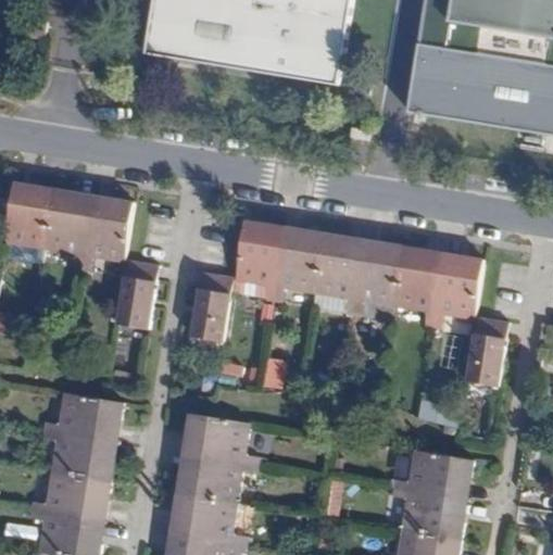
[(152,0),(145,53),(337,84),(350,0),(152,0)]
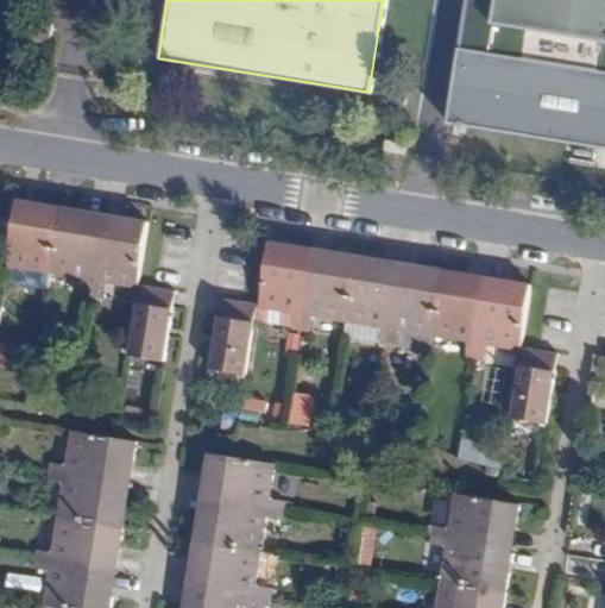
[(464,0),(443,124),(604,150),(604,0),(464,0)]
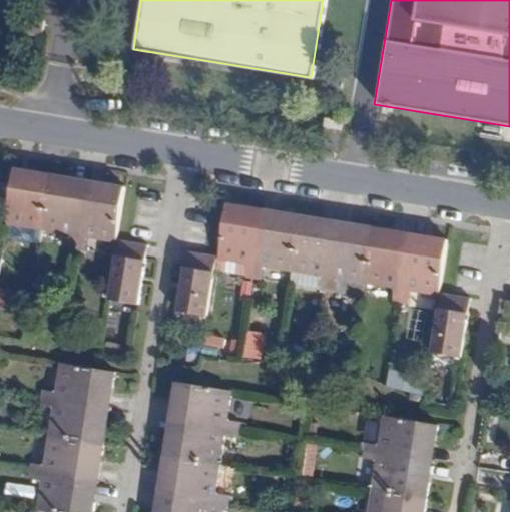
[(340,116),(323,113),(321,125),(338,128),(340,116)]
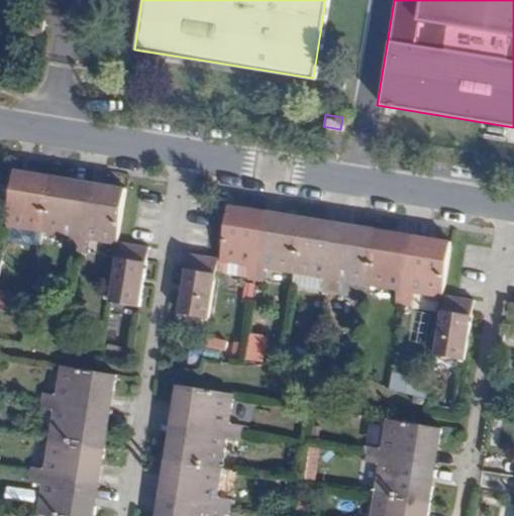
[(33,183),(34,174),(13,170),(11,179),(33,183)]
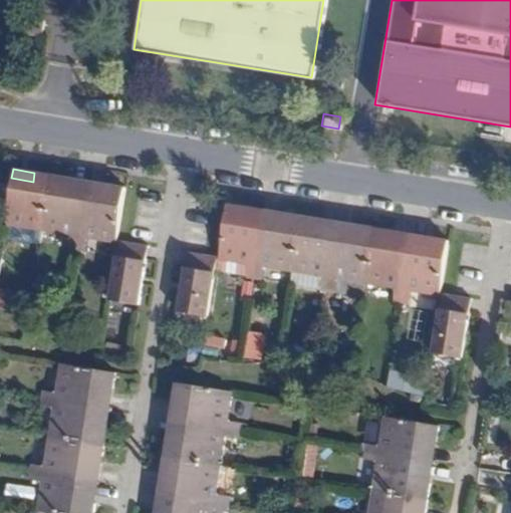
[(11,227),(40,231),(49,175),(34,173),(33,182),(11,178),(8,198),(3,228),(1,238),(9,239),(11,227)]
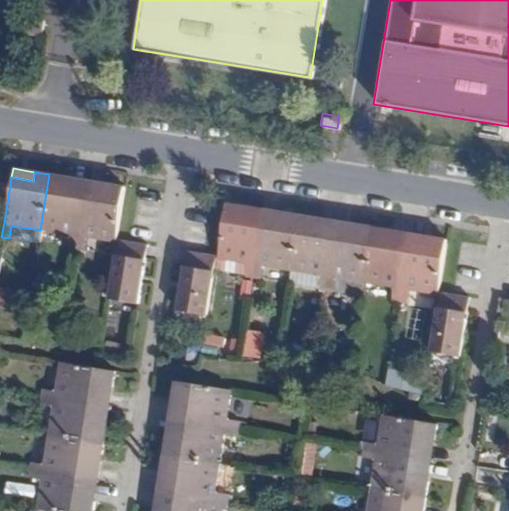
[(74,250),(84,190),(63,186),(64,177),(49,174),(40,230),(68,235),(65,248),(74,250)]
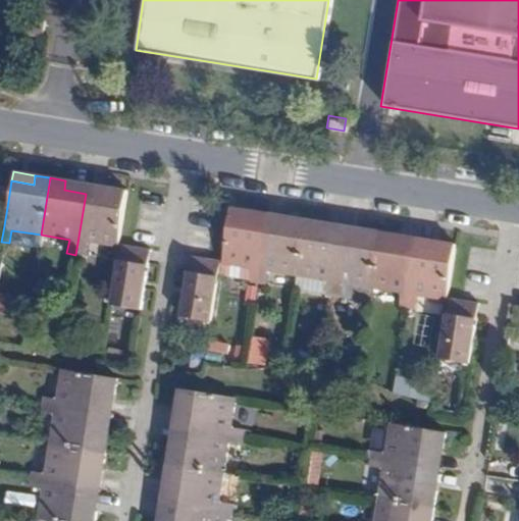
[(108,188),(65,180),(64,190),(86,194),(107,197),(108,188)]
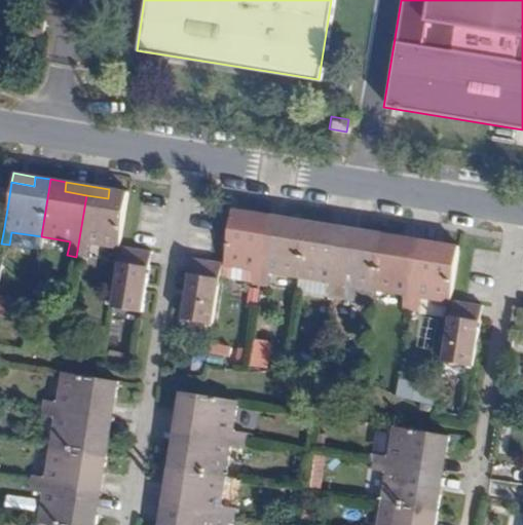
[(125,191),(109,189),(108,198),(86,195),(76,257),(84,258),(86,244),(119,250),(119,246),(117,246),(125,191)]
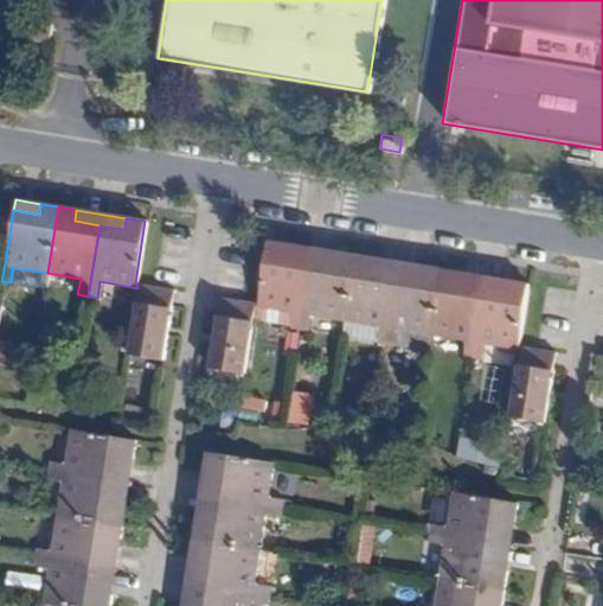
[(267,241),(256,304),(256,307),(289,313),(287,329),(296,330),(308,259),(282,255),(284,243),(267,241)]
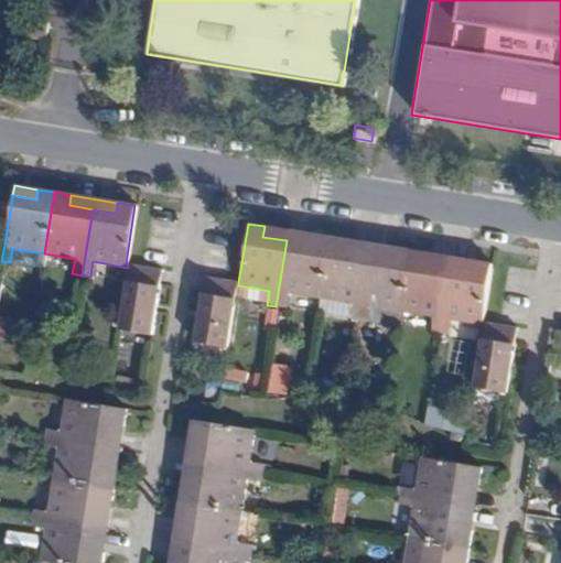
[(311,234),(265,226),(262,237),(287,240),(310,245),(311,234)]
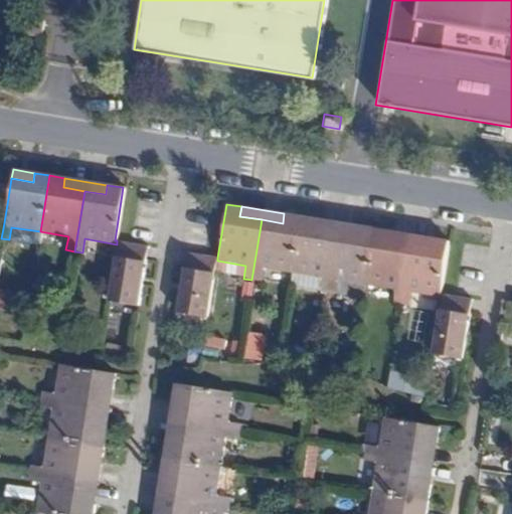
[(262,219),(251,280),(260,281),(262,268),(291,273),(300,216),(284,213),(283,223),(262,219)]
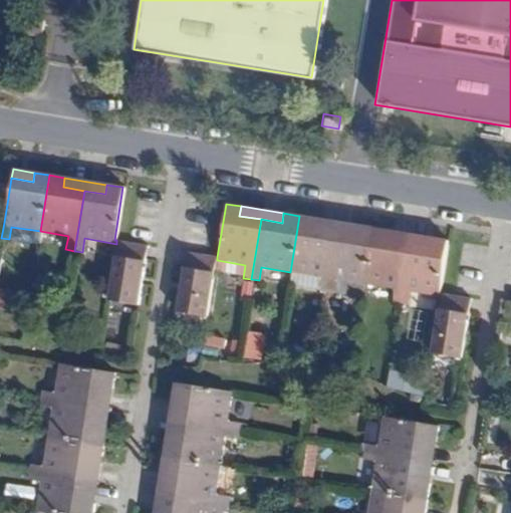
[(299,216),(290,272),(318,276),(316,291),(324,292),(334,231),(312,228),(314,218),(299,216)]
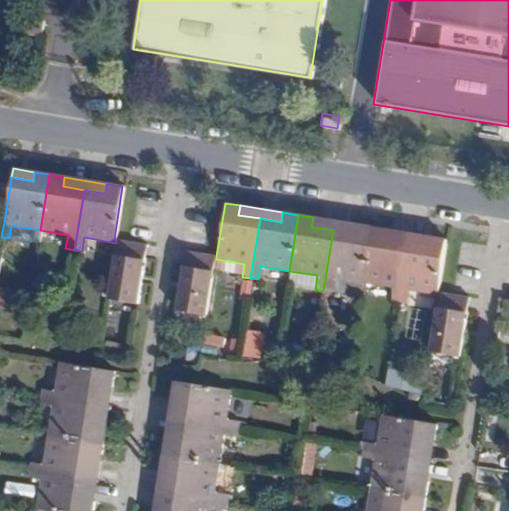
[(356,224),(313,217),(311,227),(333,230),(354,234),(356,224)]
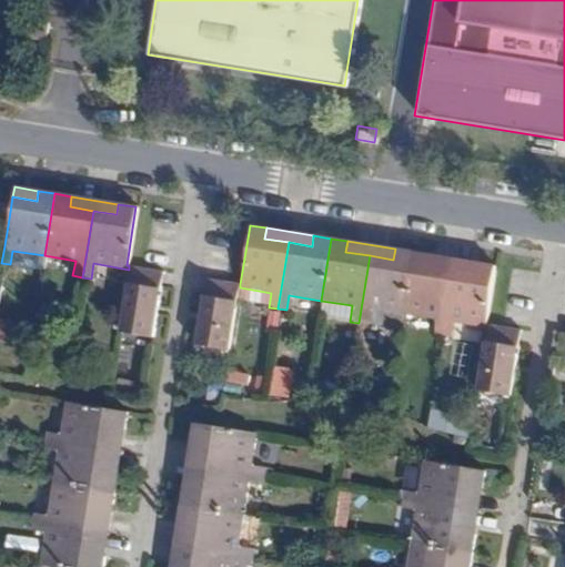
[(370,255),(359,323),(367,324),(371,309),(402,314),(412,252),(395,249),(393,260),(370,255)]
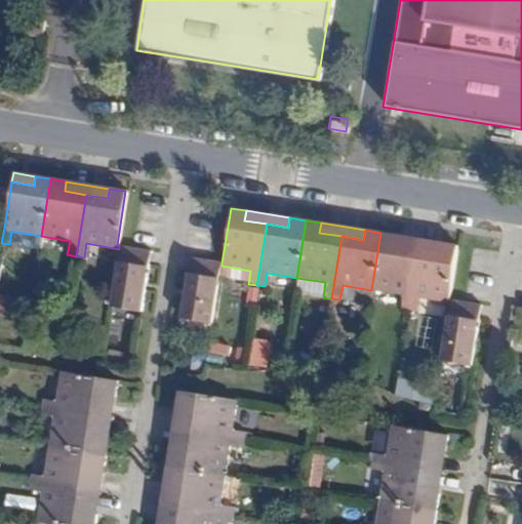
[(380,233),(371,290),(401,295),(398,309),(406,310),(416,248),(395,244),(397,235),(380,233)]
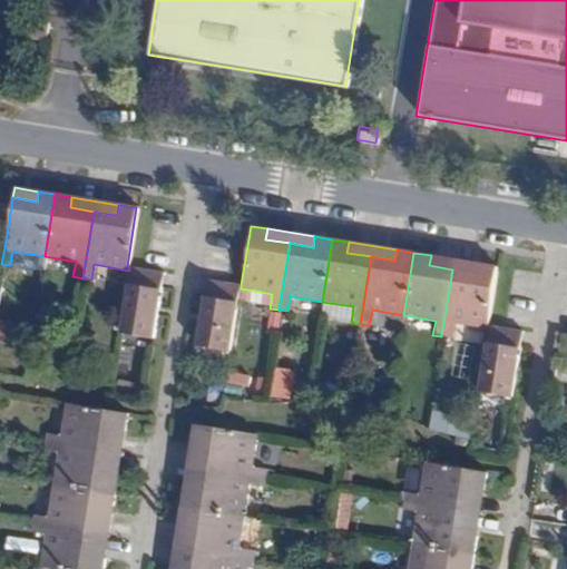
[(431,255),(429,265),(452,270),(478,274),(479,263),(431,255)]
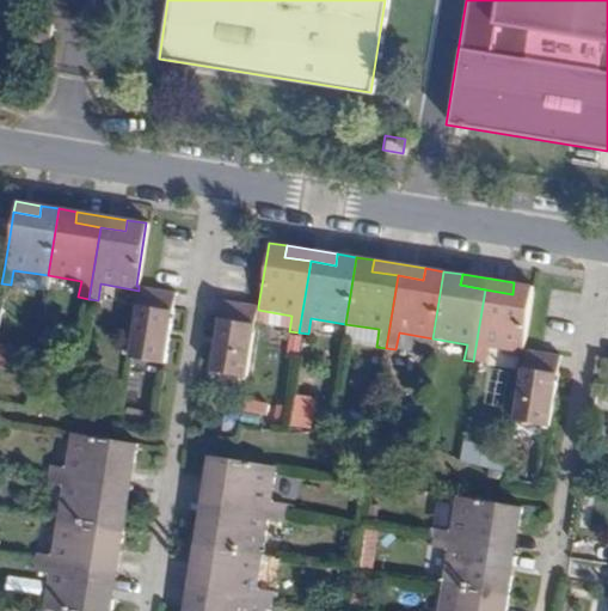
[(485,289),(473,361),(481,362),(484,347),(520,353),(521,349),(530,286),(514,282),(513,294),(485,289)]
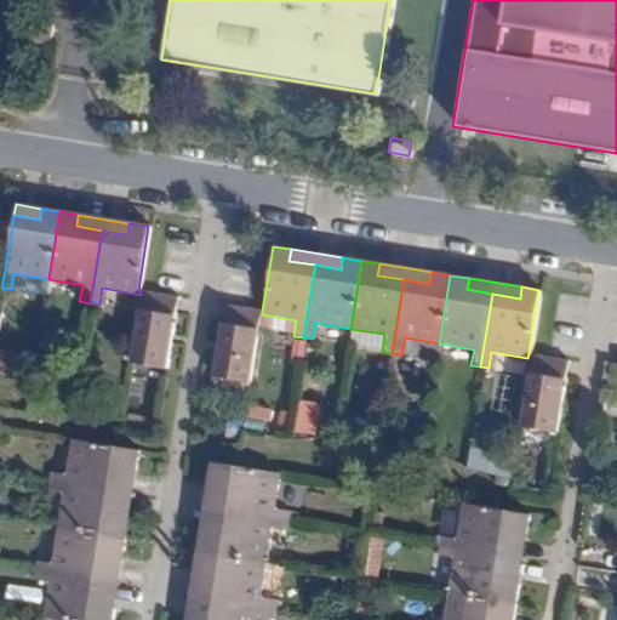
[(176,296),(141,290),(141,295),(129,364),(164,370),(176,296)]
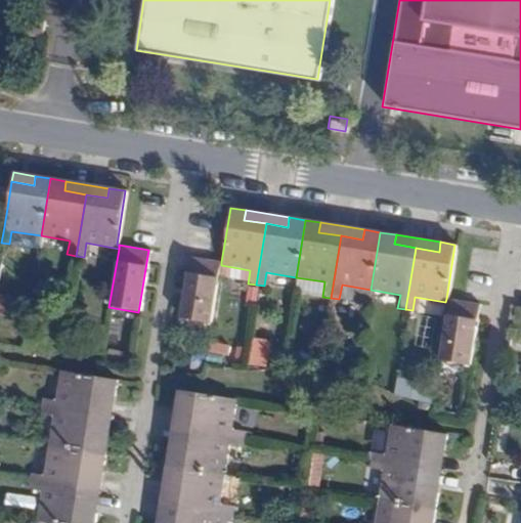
[(189,256),(179,317),(209,322),(219,261),(189,256)]
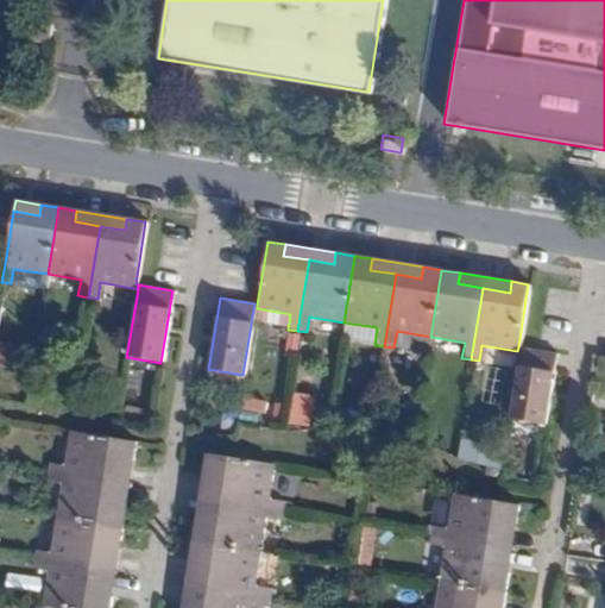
[(377,327),(344,323),(340,339),(375,345),(377,327)]
